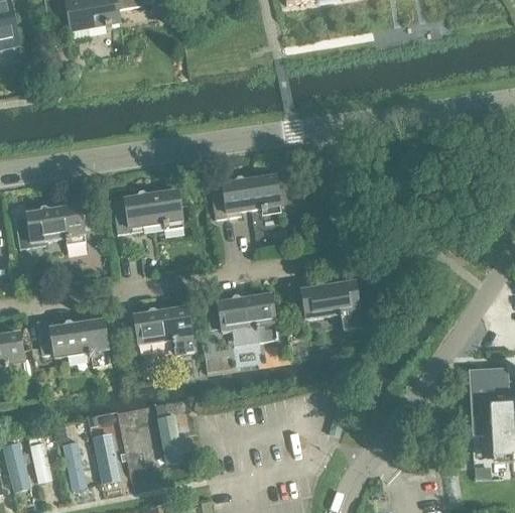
[(0,47),(18,43),(9,0),(0,0),(0,47)]
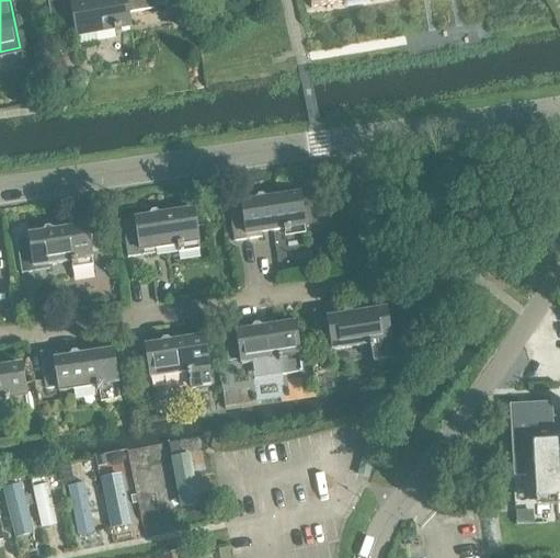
[(49,0),(53,18),(64,15),(76,13),(79,33),(130,24),(127,8),(125,0),(49,0)]
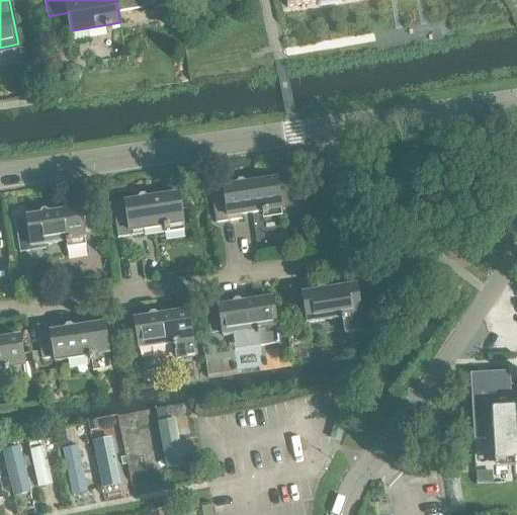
[(161,0),(165,20),(181,17),(178,0),(161,0)]
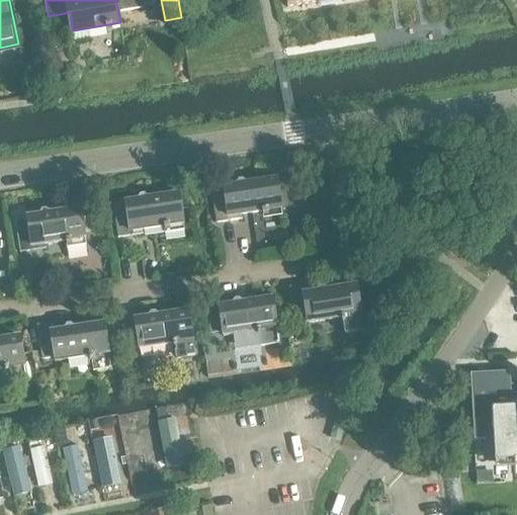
[(63,64),(60,51),(51,53),(53,66),(63,64)]
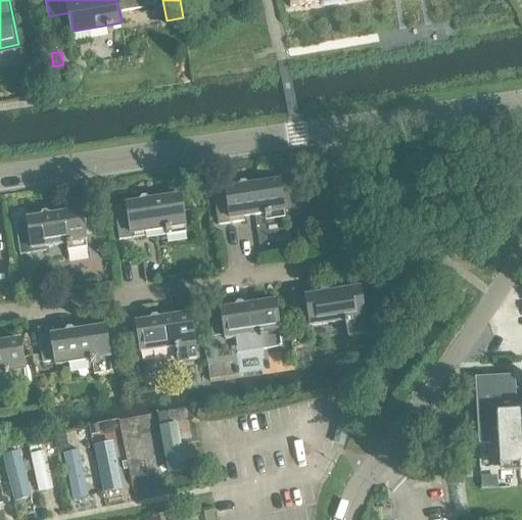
[(226,189),(214,191),(219,222),(245,218),(244,214),(266,210),(266,215),(285,211),(280,177),(248,181),(245,179),(241,180),(238,183),(225,185),(226,189)]
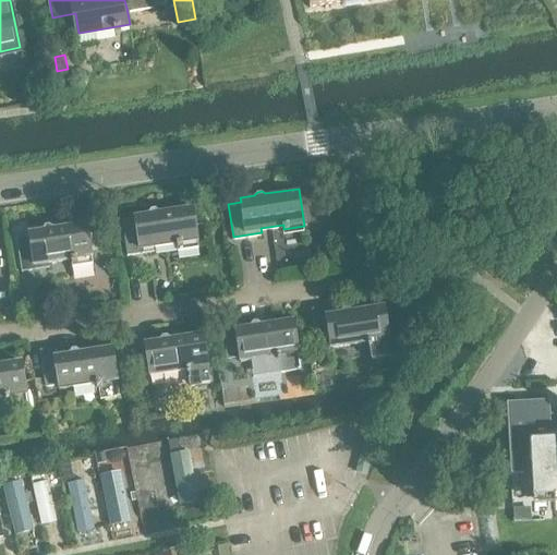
[(135,217),(122,219),(128,252),(156,248),(155,244),(178,241),(178,244),(198,241),(193,205),(159,209),(156,207),(152,207),(148,212),(135,214),(135,217)]
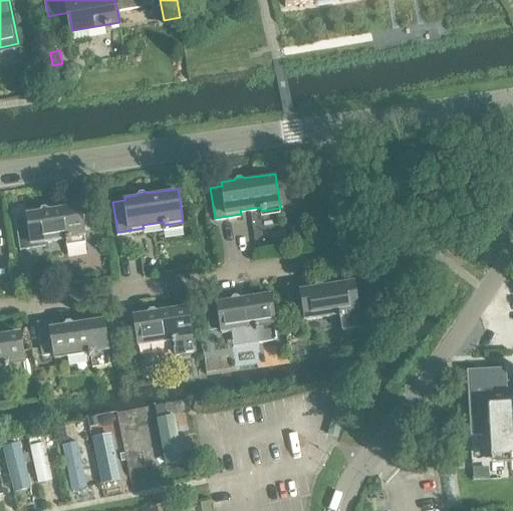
[(27,215),(15,217),(20,246),(45,243),(45,240),(65,237),(66,239),(85,237),(80,203),(49,208),(46,205),(42,206),(40,209),(27,211),(27,215)]
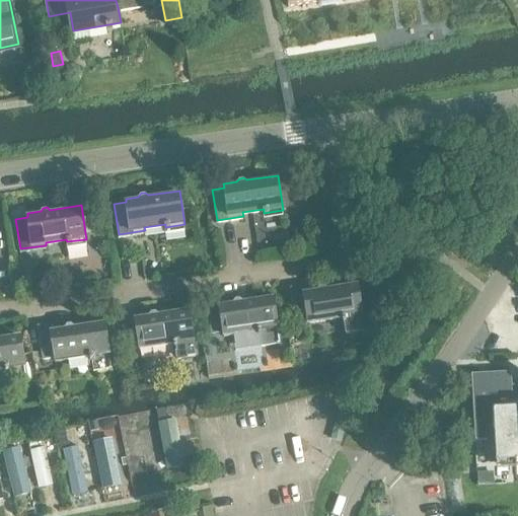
[(307,313),(295,315),(296,324),(344,317),(346,330),(364,328),(357,283),(326,288),(326,287),(323,284),(318,285),(316,288),(315,282),(302,284),(307,313)]
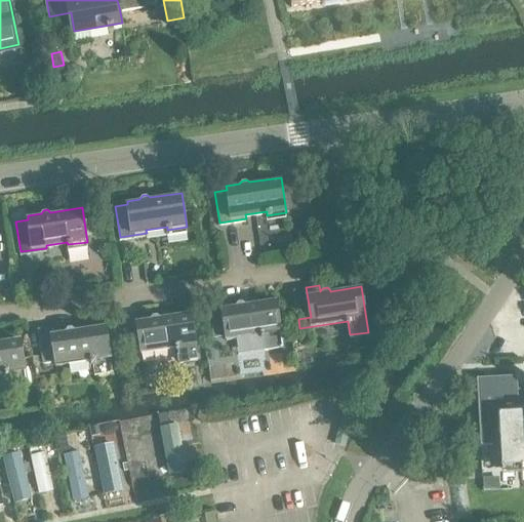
[(234,298),(219,299),(226,339),(263,334),(265,348),(283,345),(277,299),(245,304),(245,303),(242,299),(237,300),(235,305),(234,298)]
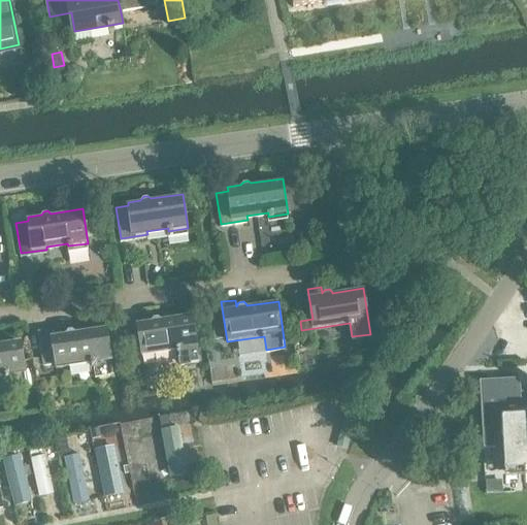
[(151,313),(125,317),(129,351),(140,349),(141,354),(178,349),(180,362),(199,360),(192,315),(162,319),(162,318),(159,315),(154,316),(152,319),(151,313)]
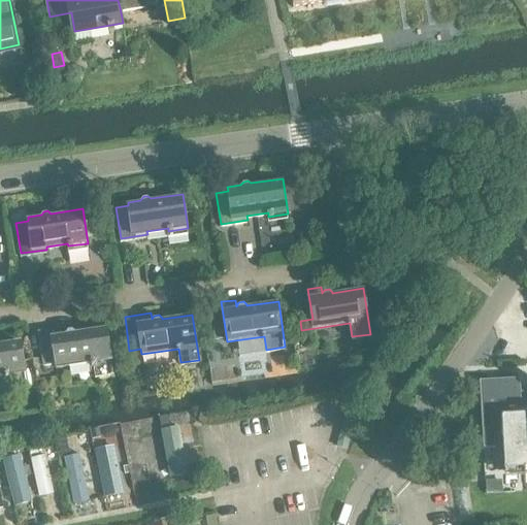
[(65,325),(39,329),(44,363),(55,362),(56,367),(93,362),(95,376),(113,373),(107,327),(76,332),(76,331),(72,328),(68,328),(66,332),(65,325)]
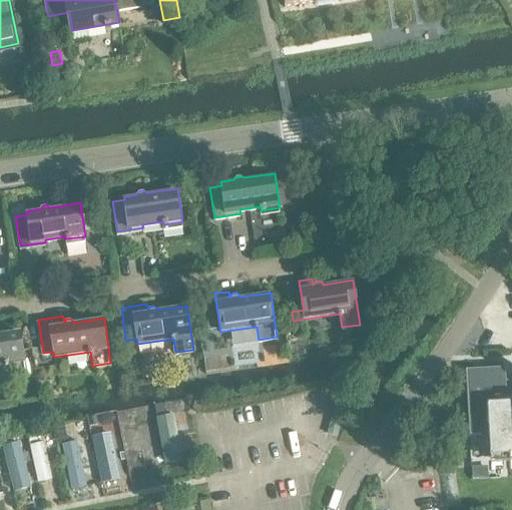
[(0,365),(7,364),(9,378),(27,375),(20,331),(0,333),(0,365)]
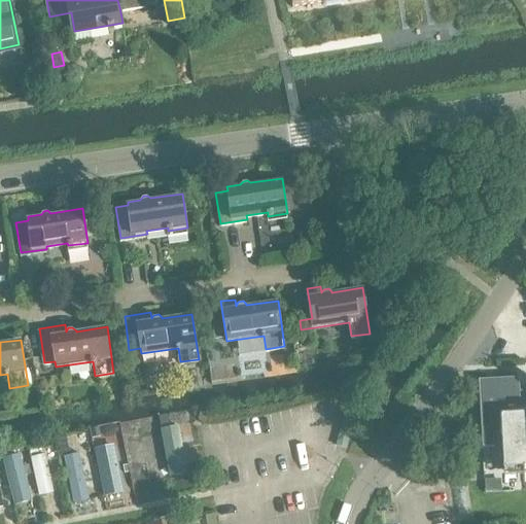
[(520,379),(481,380),(484,444),(502,443),(504,466),(525,464),(525,412),(521,412),(520,379)]
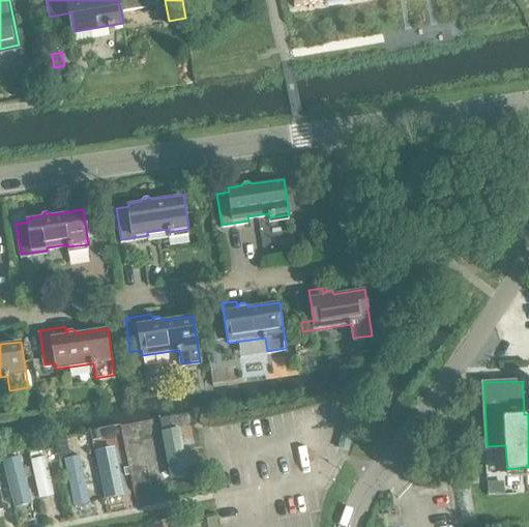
[(169,415),(159,416),(162,428),(171,426),(169,415)]
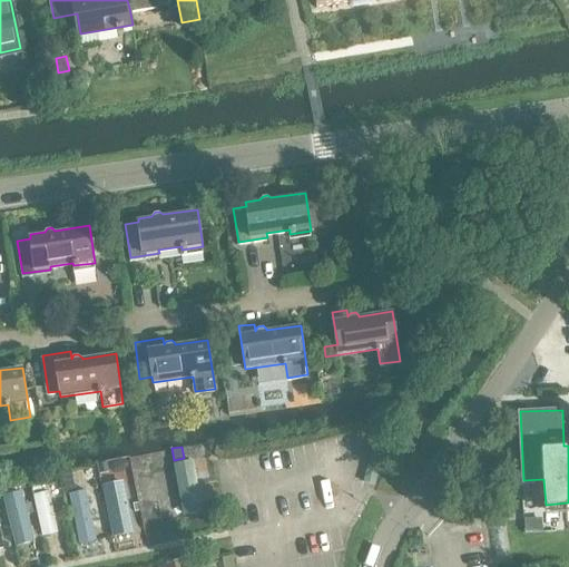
[(107,460),(98,461),(98,462),(99,471),(108,470),(107,462),(107,460)]
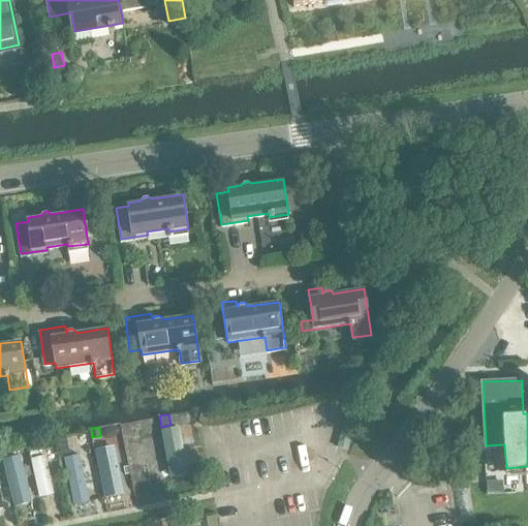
[(162,429),(168,466),(183,464),(177,427),(162,429)]
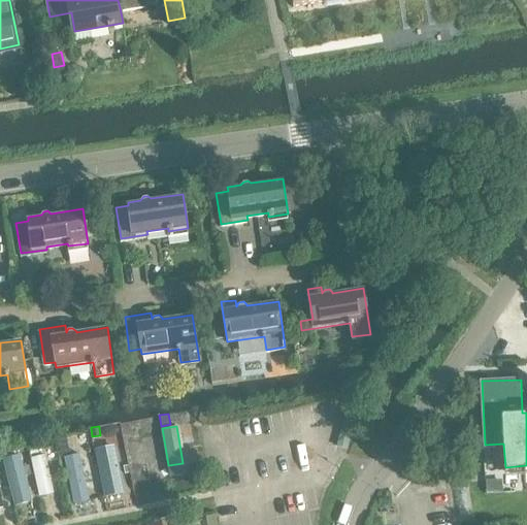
[(66,434),(58,435),(60,449),(68,448),(66,434)]
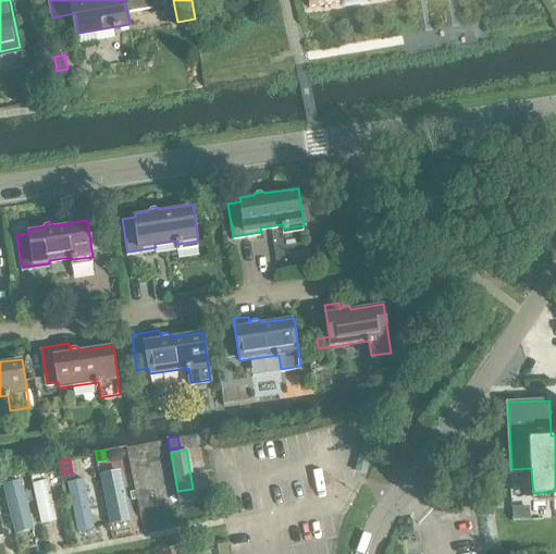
[(149,464),(134,467),(144,508),(159,505),(149,464)]
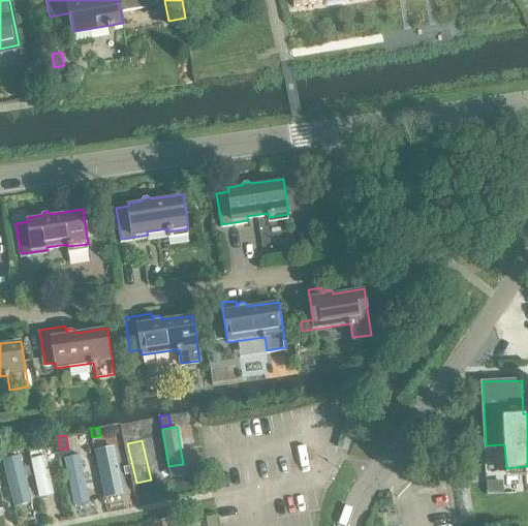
[(9,446),(1,449),(4,457),(11,455),(9,446)]
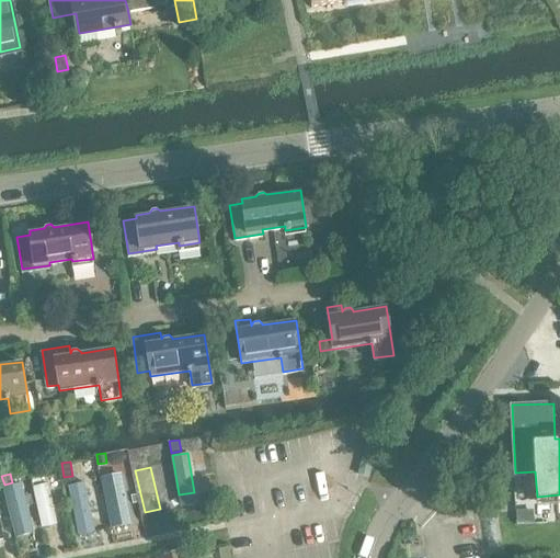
[(40,474),(31,475),(33,484),(42,482),(40,474)]
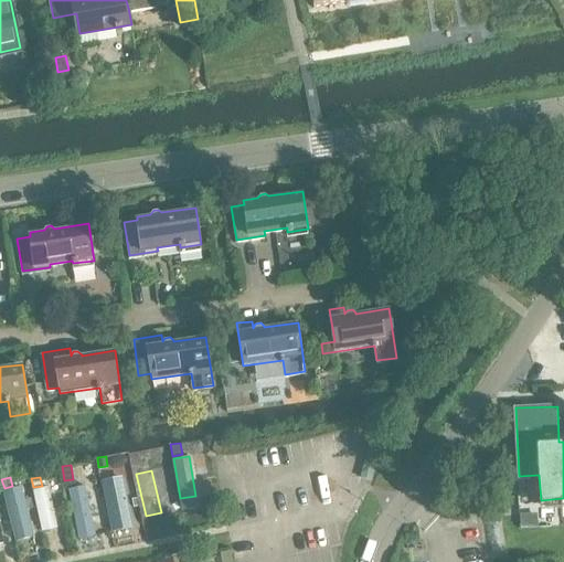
[(104,484),(113,520),(125,517),(117,481),(104,484)]
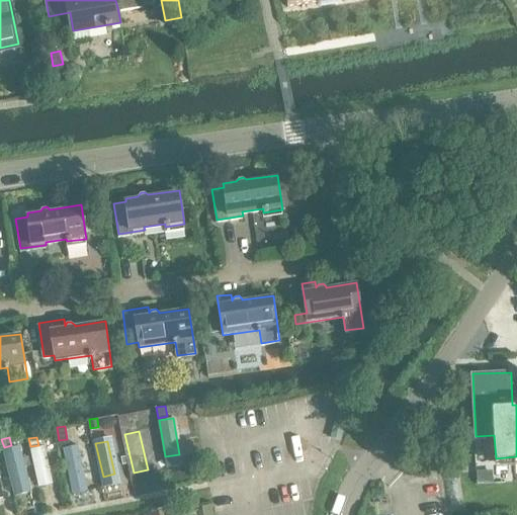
[(38,484),(53,480),(46,444),(30,447),(38,484)]
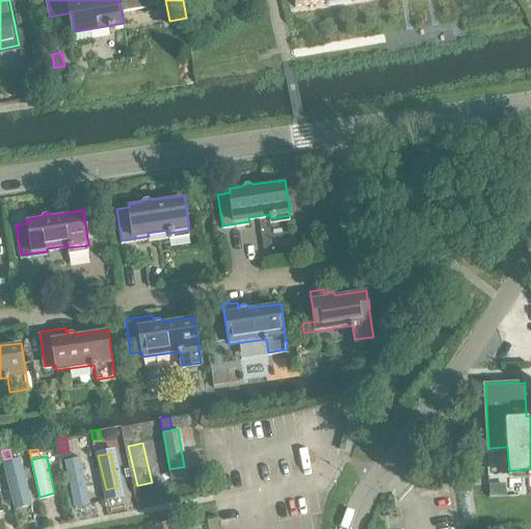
[(83,491),(76,456),(63,458),(71,493),(83,491)]
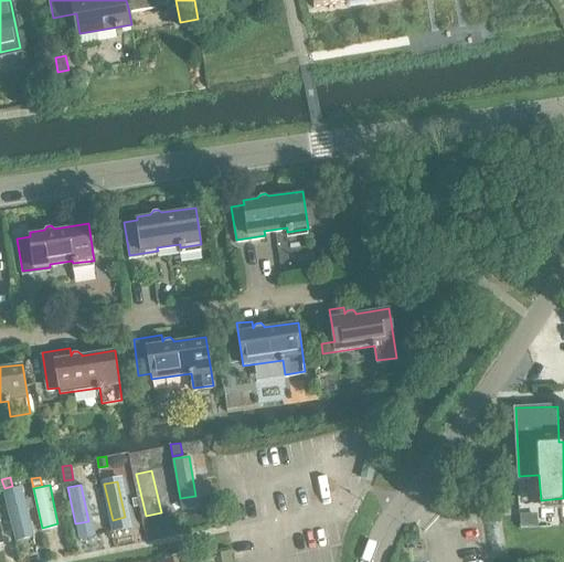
[(28,528),(18,491),(6,495),(14,531),(28,528)]
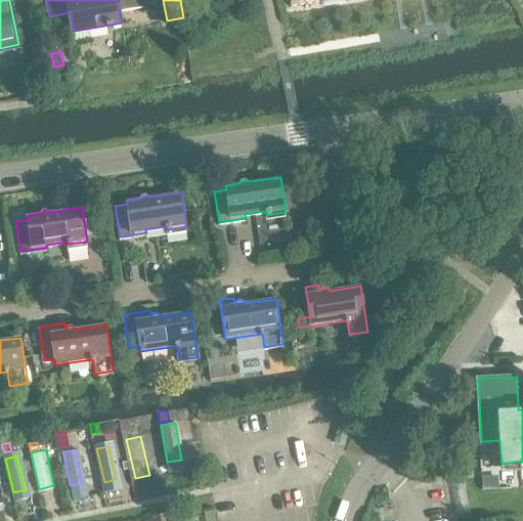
[(498,474),(482,474),(483,486),(498,485),(498,474)]
